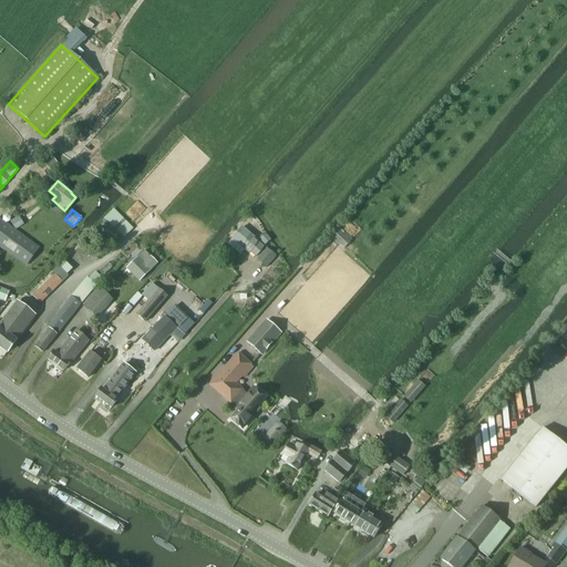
[(133,229),(113,209),(103,220),(104,222),(96,229),(115,247),(133,229)]
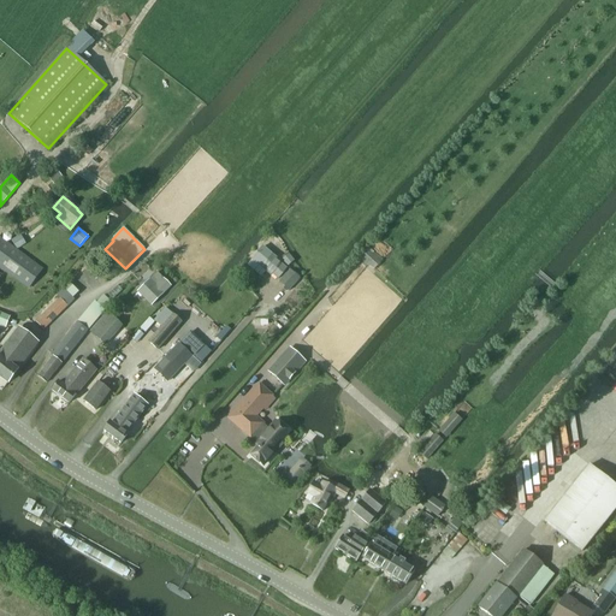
[(0,268),(28,289),(42,270),(0,238),(0,268)]
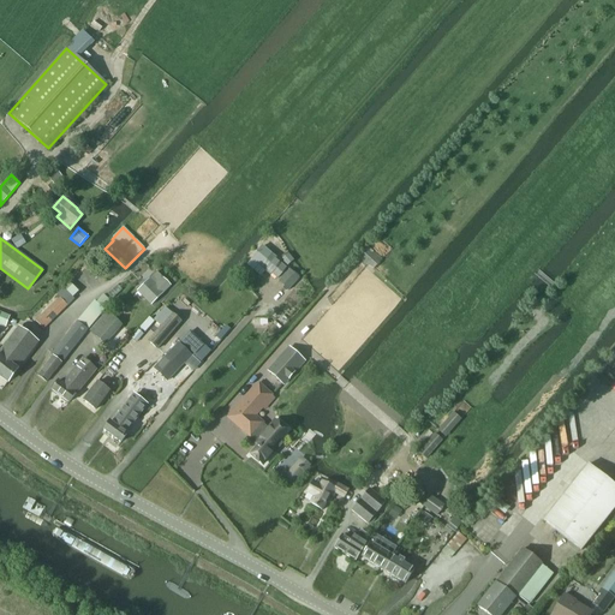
[(278,279),(286,269),(280,263),(281,262),(262,246),(251,260),(270,275),(272,274),(278,279)]
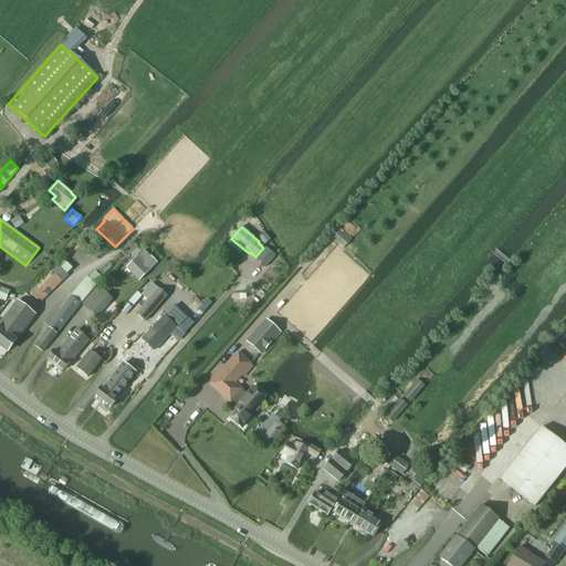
[(337,228),(331,236),(344,248),(350,239),(337,228)]
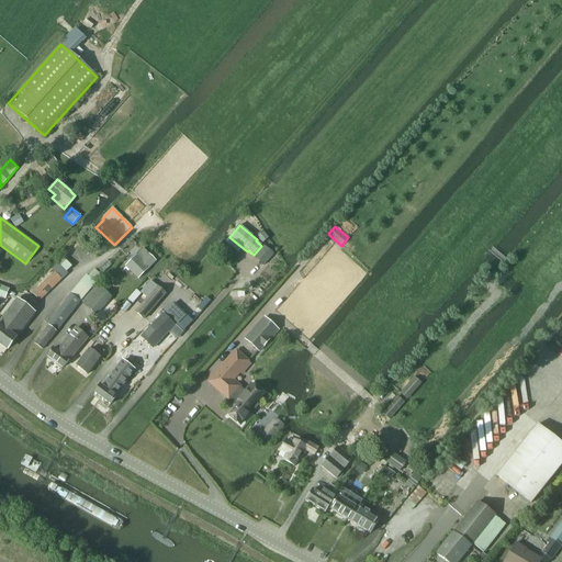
[(268,238),(263,234),(262,233),(261,234),(260,232),(257,235),(258,236),(257,237),(262,244),(268,238)]
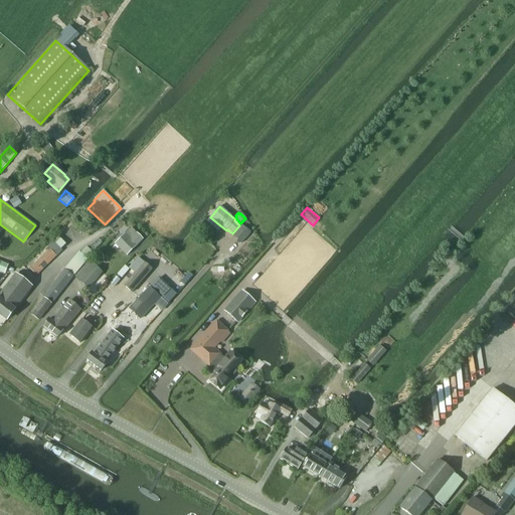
[(241,243),(250,233),(241,226),(233,235),(241,243)]
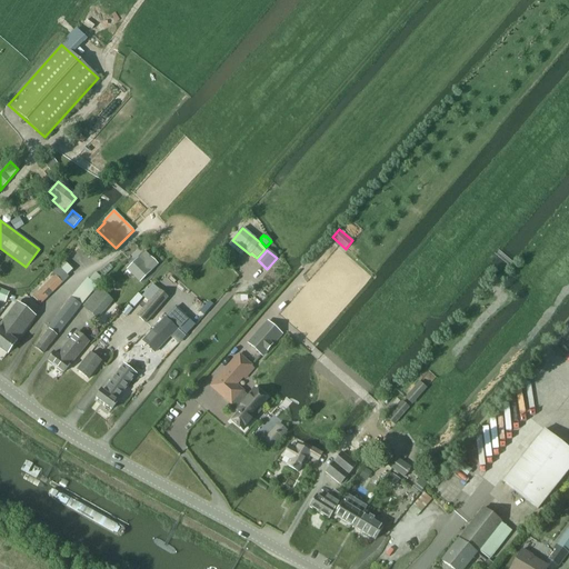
[(140,282),(157,265),(145,252),(127,270),(140,282)]
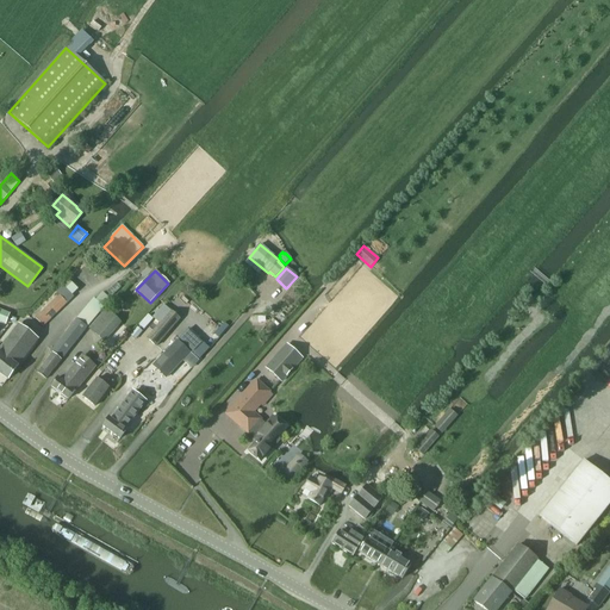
[(69,280),(63,286),(72,296),(78,290),(69,280)]
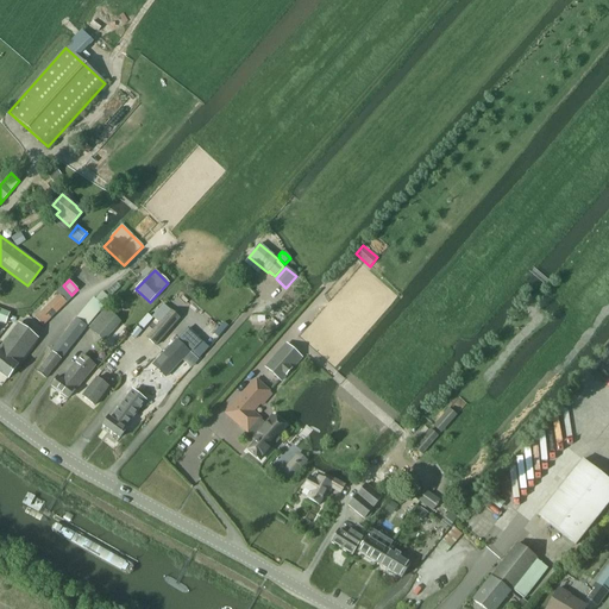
[(37,372),(44,378),(45,380),(75,341),(111,300),(102,293),(95,300),(93,299),(76,319),(76,318),(64,333),(49,352),(51,355),(37,372)]
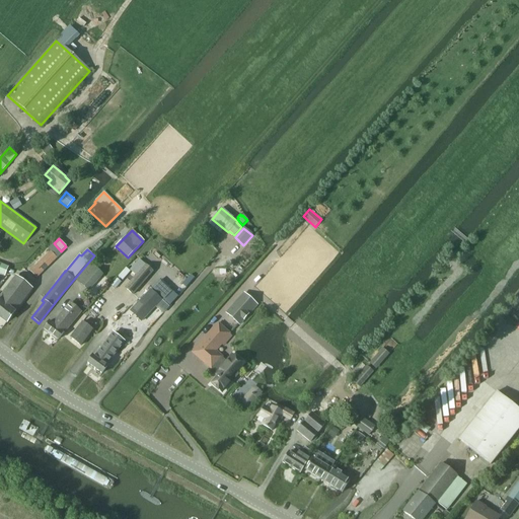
[(50,252),(29,272),(35,279),(57,258),(51,251),(50,252)]
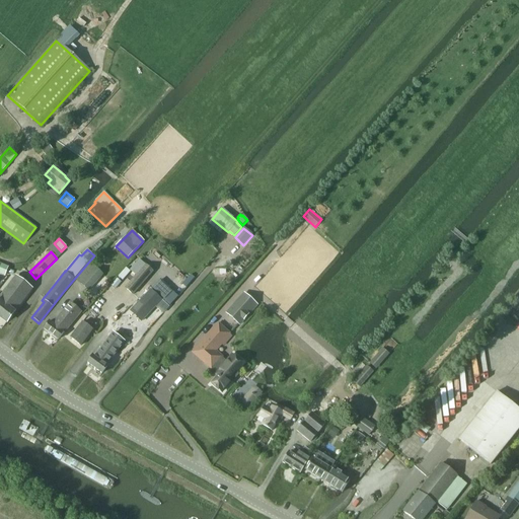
[(89,263),(75,280),(88,292),(103,275),(89,263)]
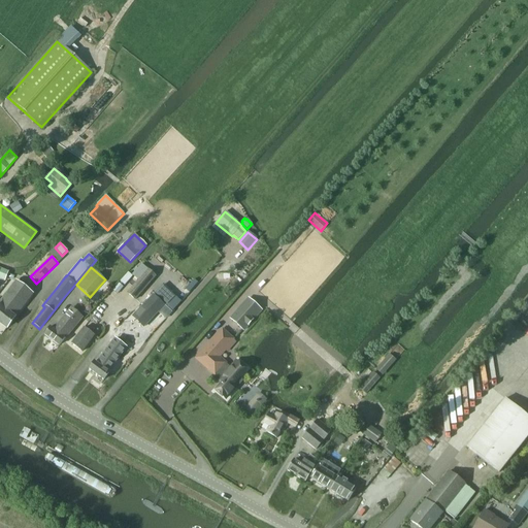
[(135,301),(156,276),(147,269),(127,294),(135,301)]
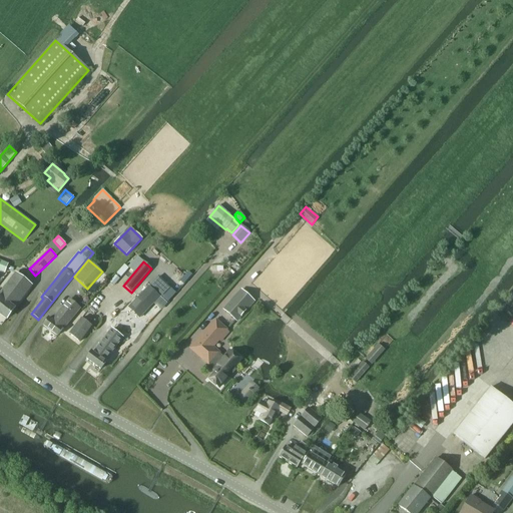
[(124,266),(116,274),(120,278),(128,269),(124,266)]
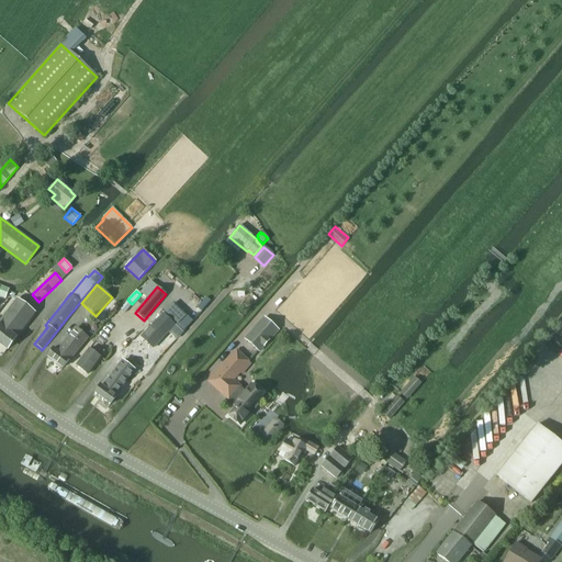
[(0,344),(7,349),(15,338),(14,338),(34,313),(17,301),(6,315),(3,318),(1,322),(0,321),(0,344)]
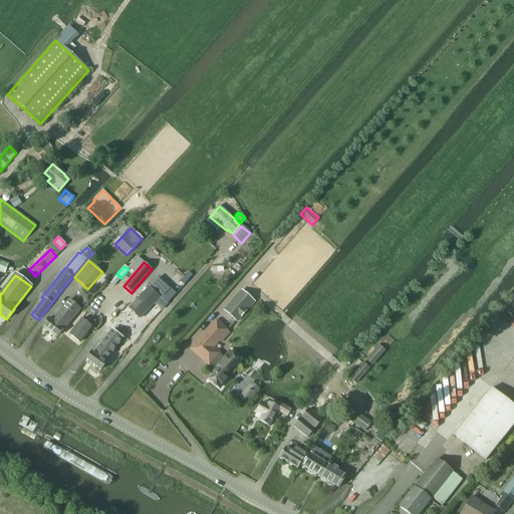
[(115,276),(109,283),(113,287),(119,280),(115,276)]
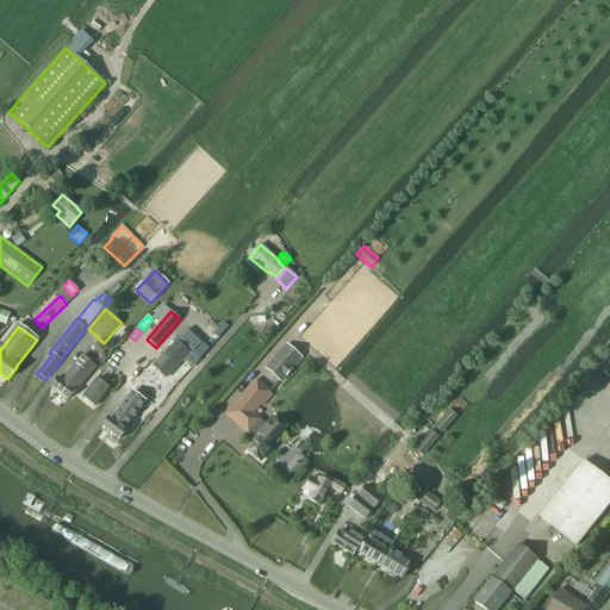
[(169,377),(191,354),(188,350),(190,349),(193,353),(201,343),(187,329),(178,338),(181,342),(180,343),(176,340),(162,355),(160,353),(153,360),(159,366),(151,373),(163,384),(167,381),(166,380),(169,377)]
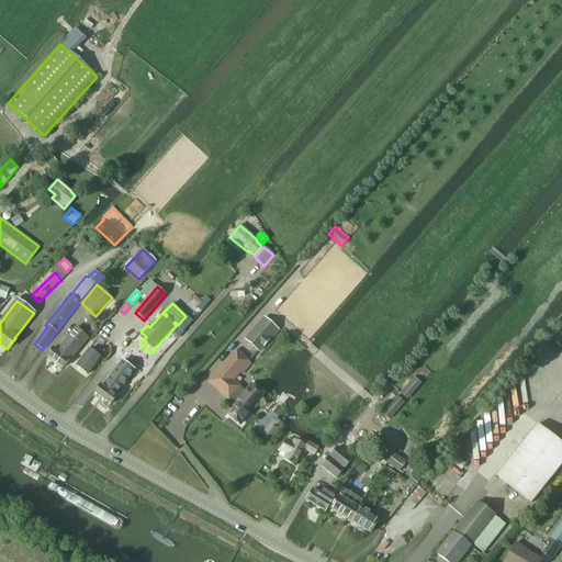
[(258,351),(278,329),(266,318),(246,340),(258,351)]
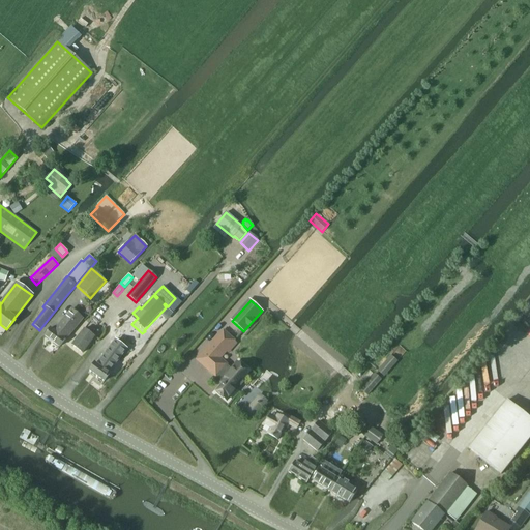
[(65,341),(83,318),(71,310),(58,328),(57,327),(54,331),(50,328),(45,335),(59,347),(64,340),(65,341)]
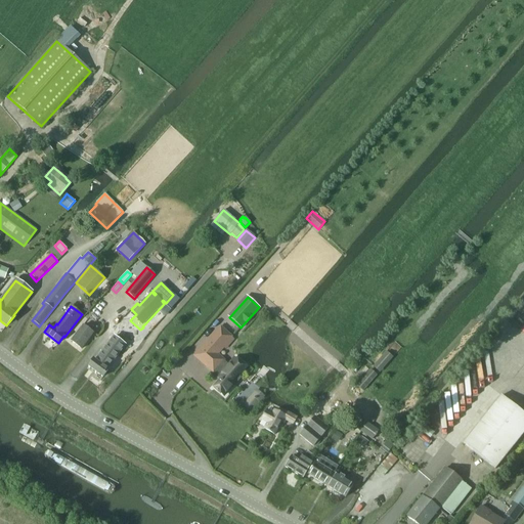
[(81,349),(93,334),(83,325),(71,341),(81,349)]
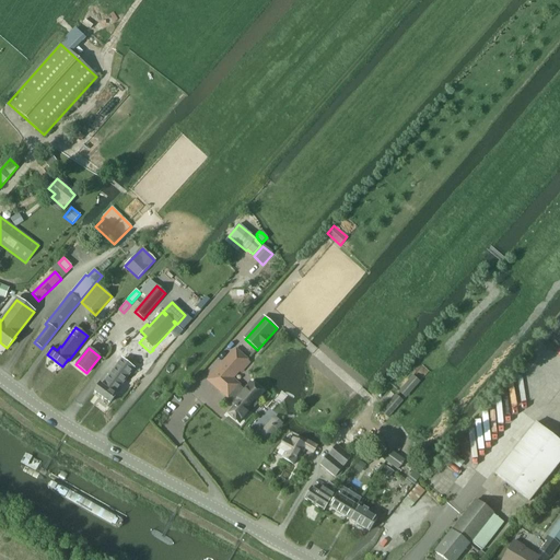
[(241,374),(251,363),(235,350),(208,381),(234,403),(232,405),(235,408),(230,413),(238,422),(251,409),(249,408),(263,393),(249,382),(243,389),(240,386),(241,385),(234,378),(240,373),(241,374)]
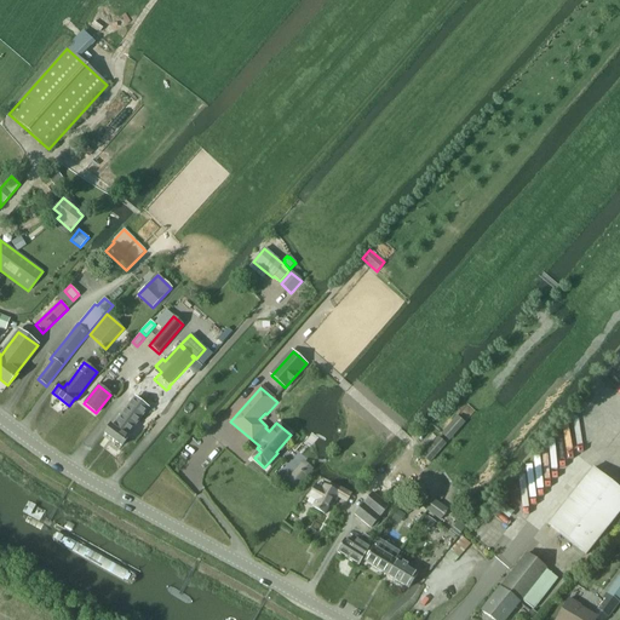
[(112,425),(104,434),(121,447),(127,438),(126,437),(127,435),(125,432),(143,411),(156,423),(165,413),(151,401),(147,406),(137,399),(135,401),(114,428),(112,425)]
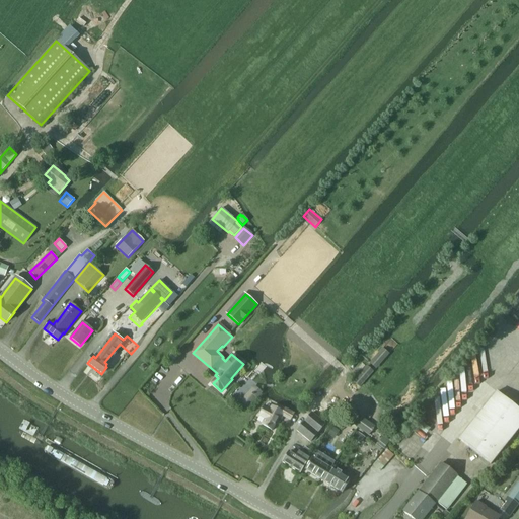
[(382,349),(369,364),(374,368),(387,353),(382,349)]
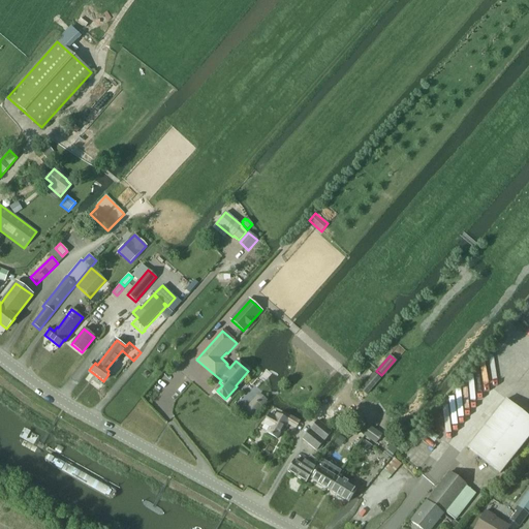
[(366,395),(380,379),(374,373),(360,389),(366,395)]
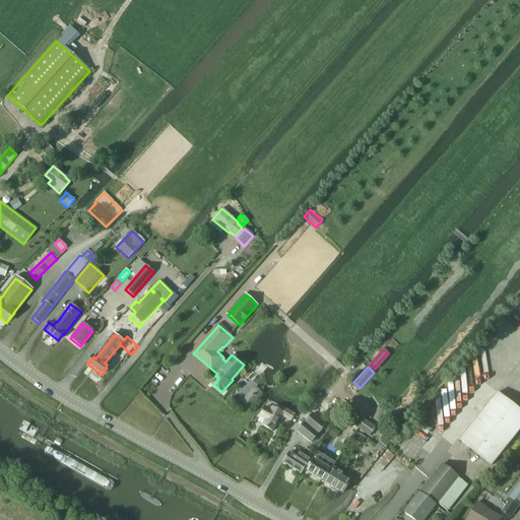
[(519,429),(519,410),(497,393),(459,441),(491,466),(519,429)]
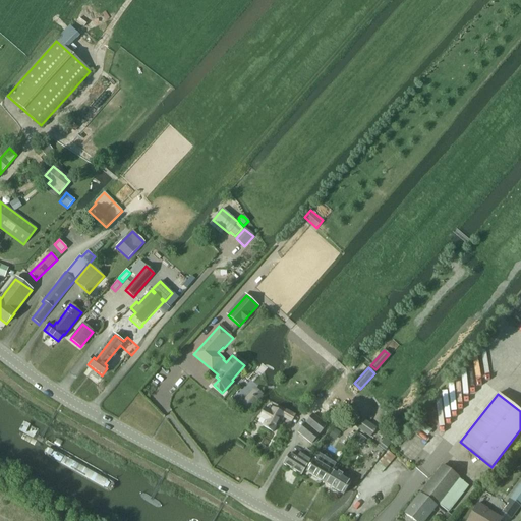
[(291,421),(294,416),(284,410),(282,414),(272,409),(271,411),(268,410),(263,419),(266,421),(263,426),(273,432),(282,416),(291,421)]
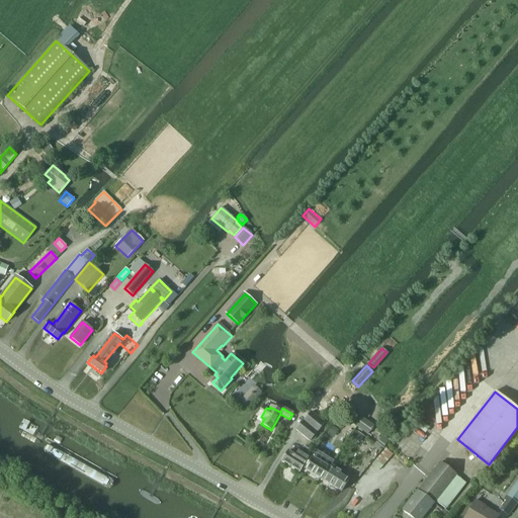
[(310,441),(324,423),(311,412),(295,430),(310,441)]
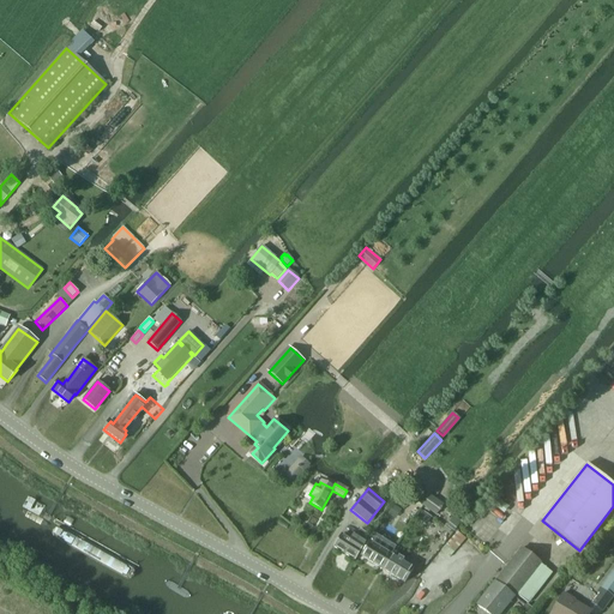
[(444,505),(429,495),(422,506),(437,516),(444,505)]
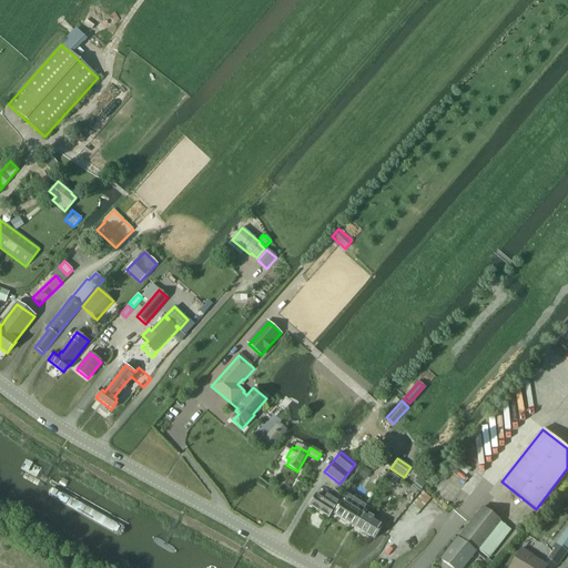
[(358,476),(365,480),(371,472),(369,472),(371,468),(365,465),(358,476)]
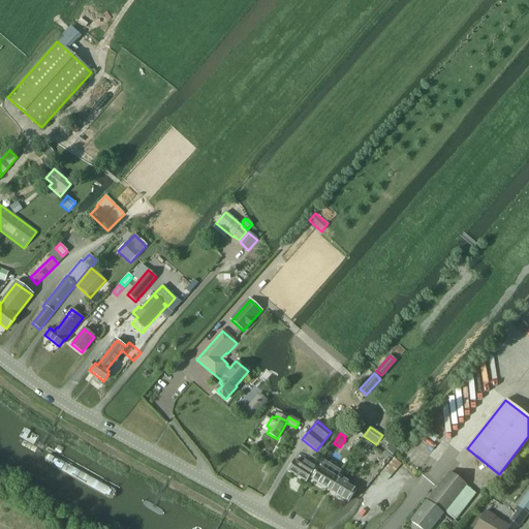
[(367,453),(371,446),(365,441),(360,447),(367,453)]
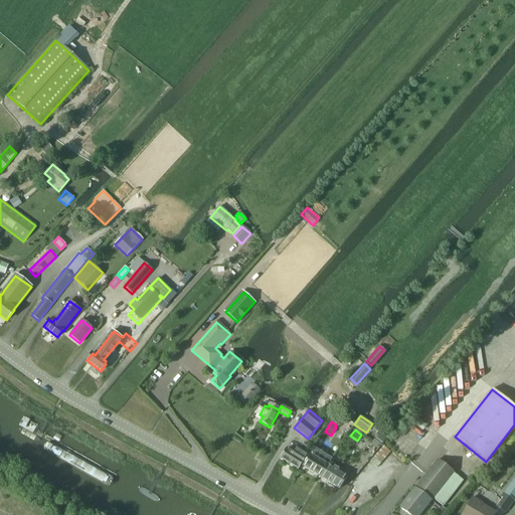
[(380,446),(386,439),(380,434),(374,442),(380,446)]
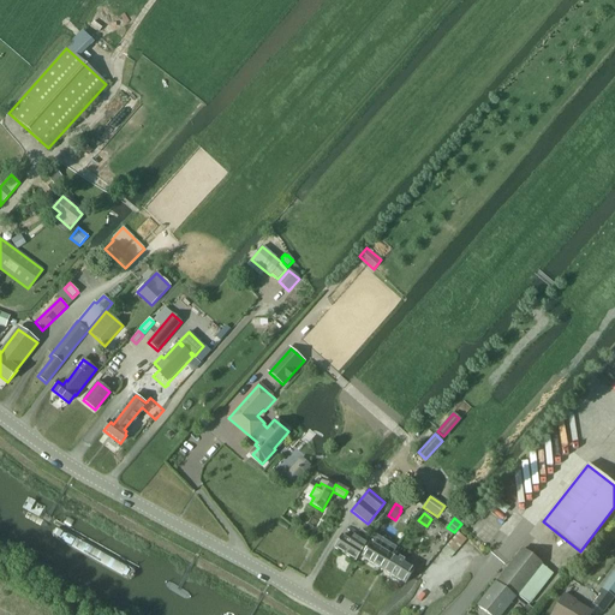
[(342,536),(334,548),(354,561),(363,549),(366,543),(365,542),(369,536),(360,531),(356,537),(353,536),(351,542),(342,536)]
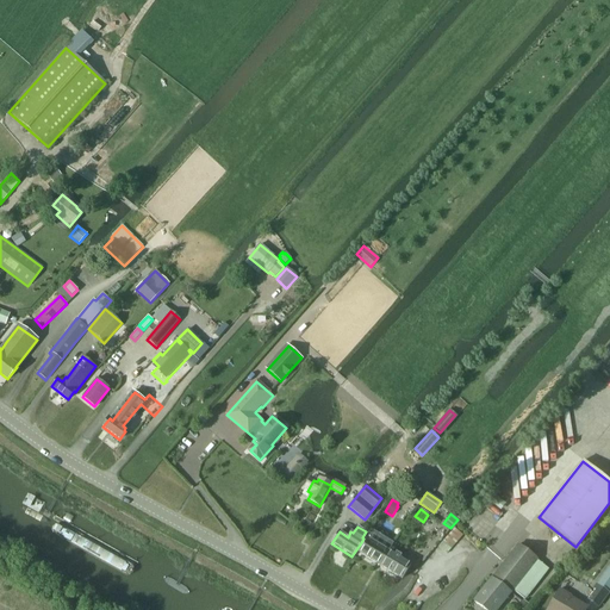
[(359,553),(368,559),(379,566),(388,552),(392,546),(388,542),(384,549),(367,539),(359,553)]
